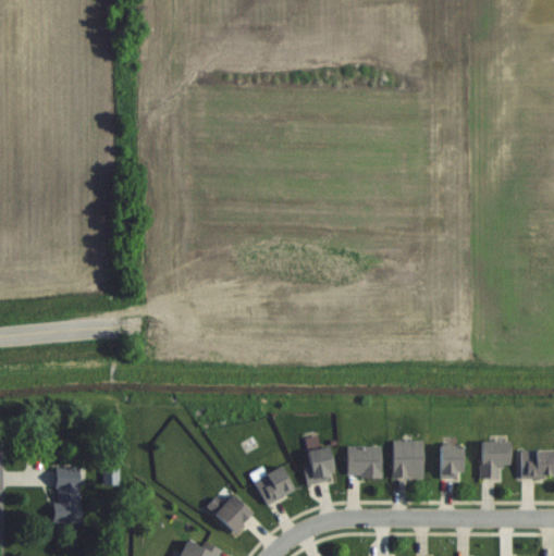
[(426,441),(393,441),(393,478),(426,478),(426,441)]
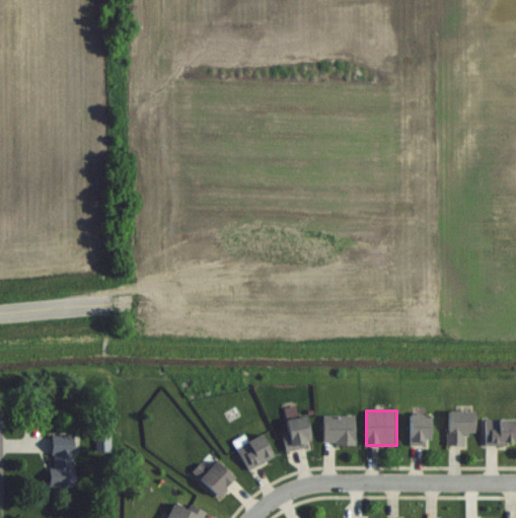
[(476,434),(476,412),(447,412),(447,446),(465,446),(465,434),(476,434)]
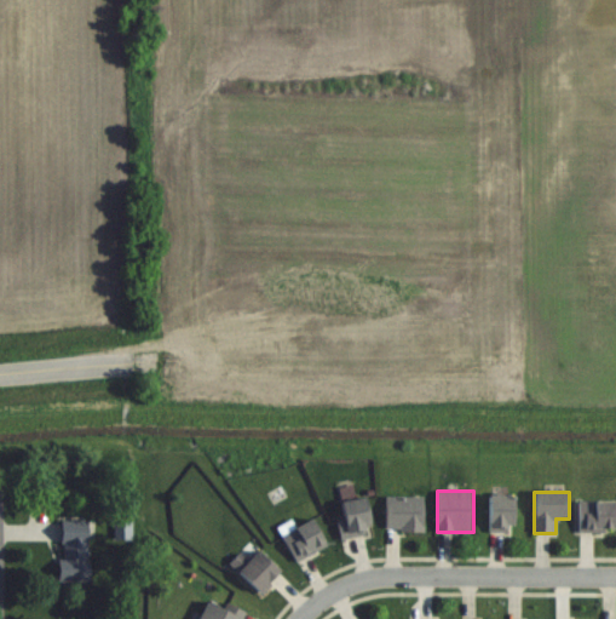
[(426,497),(386,497),(386,532),(426,532),(426,497)]
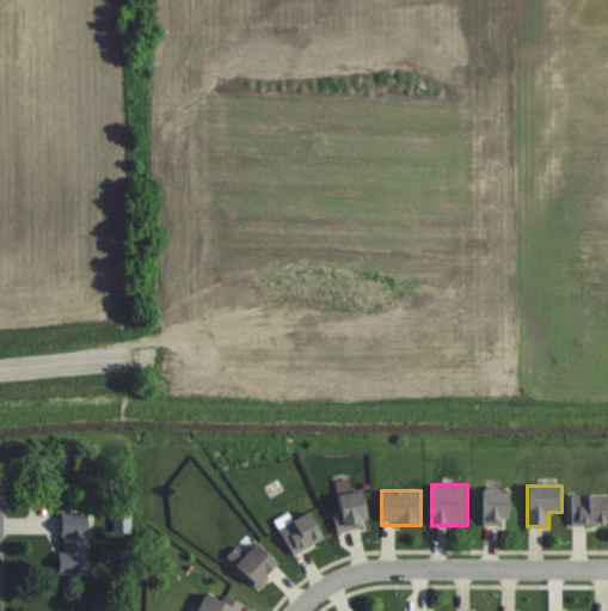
[(509,490),(480,490),(480,525),(509,525),(509,490)]
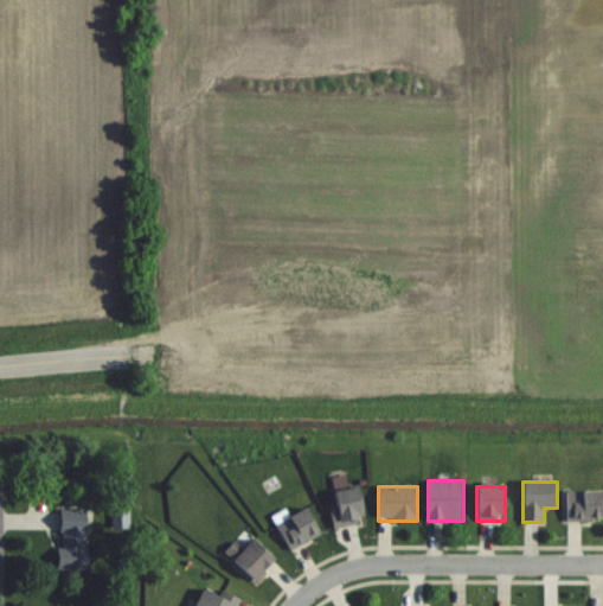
[(333,491),(335,528),(364,527),(363,490),(333,491)]
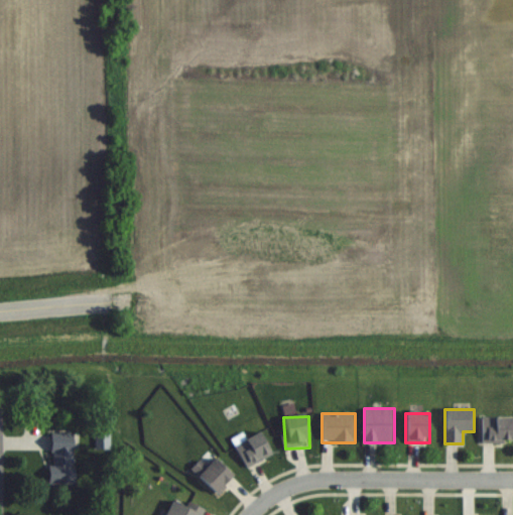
[(483,442),(512,442),(512,417),(483,417),(483,442)]
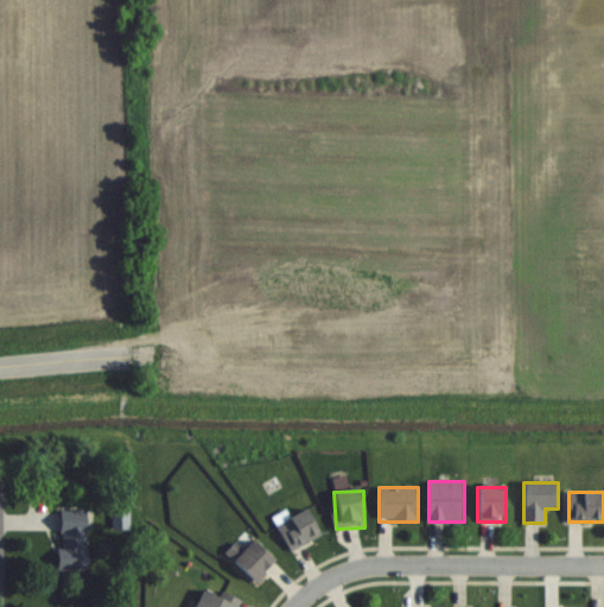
[(64,511),(65,573),(95,573),(94,510),(64,511)]
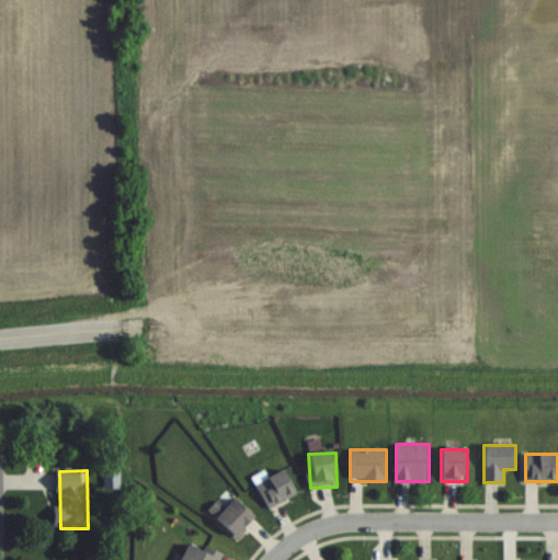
[(297,498),(286,471),(258,483),(269,510),(297,498)]
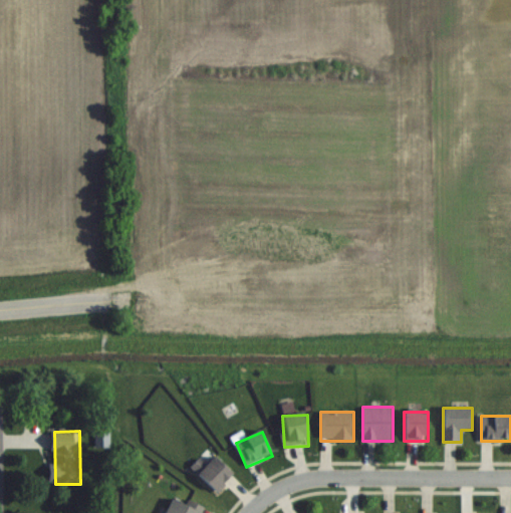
[(202,475),(221,493),(239,475),(220,456),(202,475)]
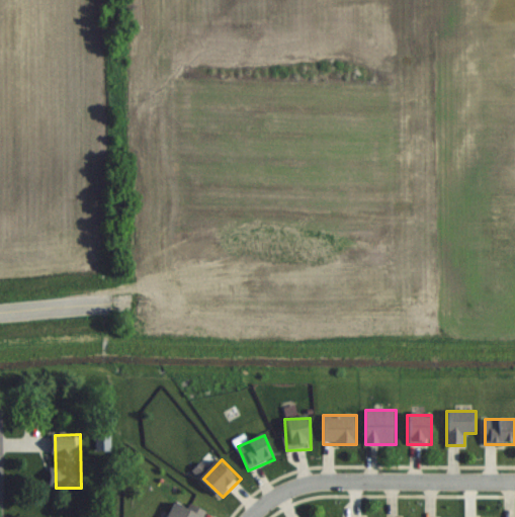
[(206,516),(177,502),(170,516),(206,516)]
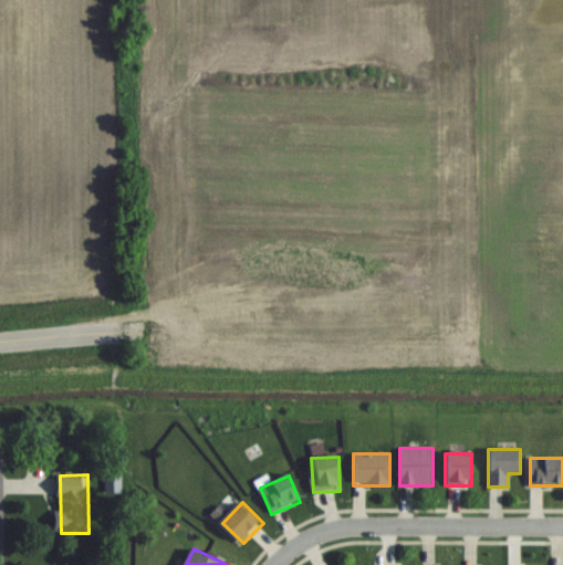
All buildings are outlined.
